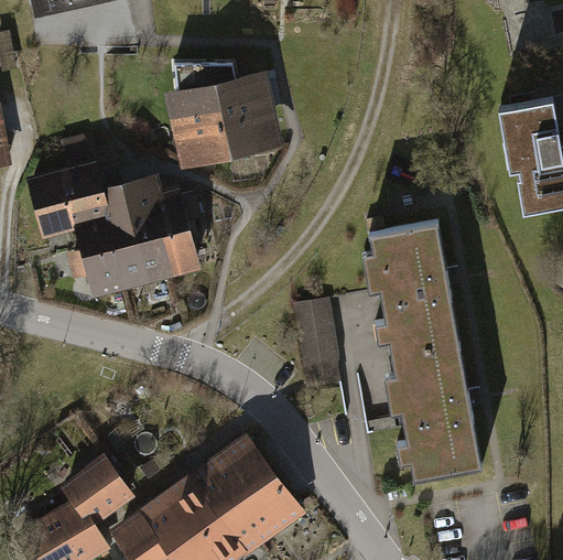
[(267,70),(163,93),(180,170),(283,147),(267,70)]
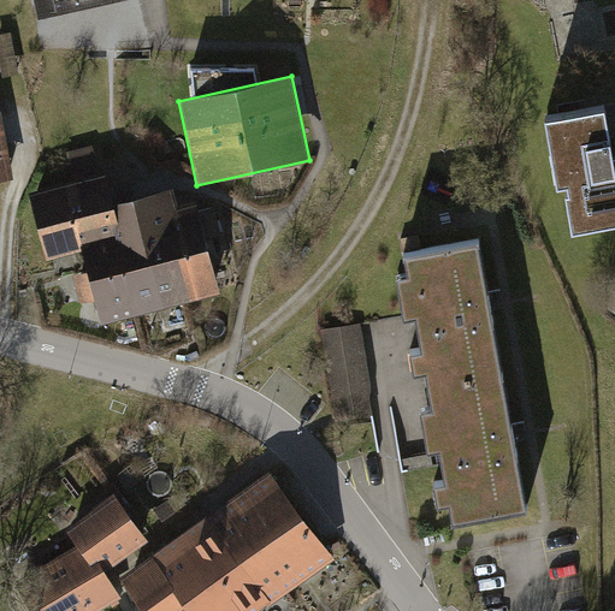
[(605,113),(547,123),(559,191),(568,189),(571,200),(567,200),(574,237),(614,230),(614,159),(614,160),(605,113)]
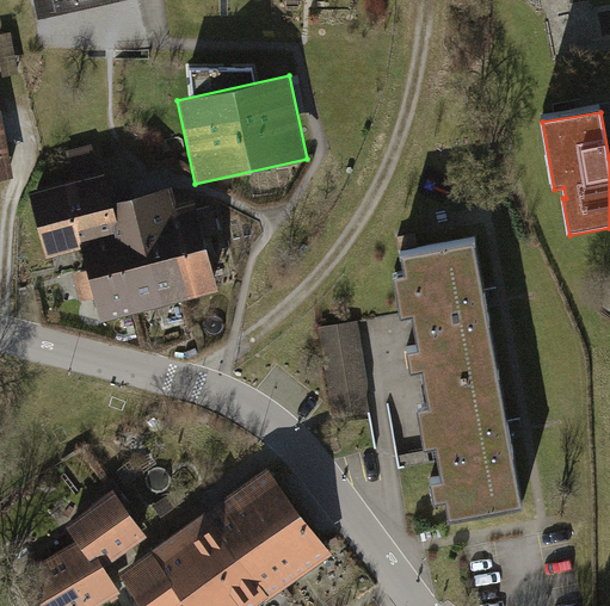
[(0,179),(12,178),(0,116),(0,179)]
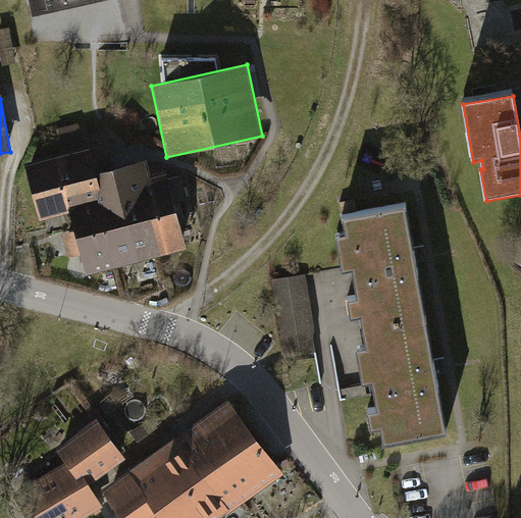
[(67,212),(84,275),(158,256),(133,161),(95,170),(89,146),(83,147),(77,126),(55,132),(60,154),(22,163),(38,220),(67,212)]
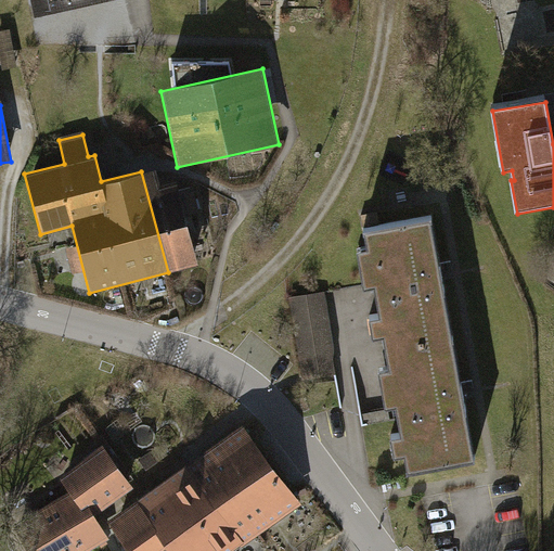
[(141,171),(168,272),(197,265),(184,217),(198,213),(192,188),(179,191),(177,180),(159,184),(155,167),(141,171)]
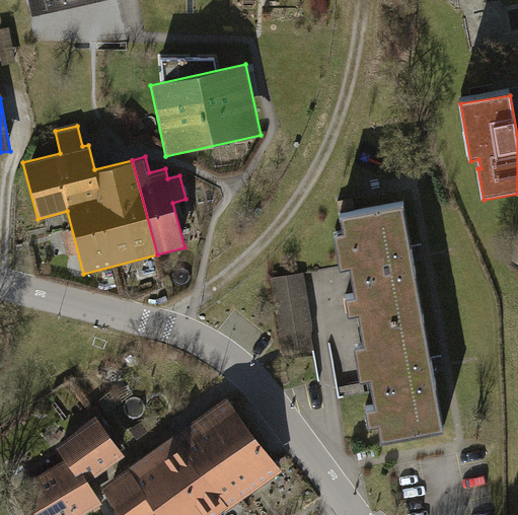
[(361,317),(364,333),(425,322),(404,208),(343,219),(347,237),(336,238),(342,273),(353,271),(358,300),(347,302),(350,319),(361,317)]
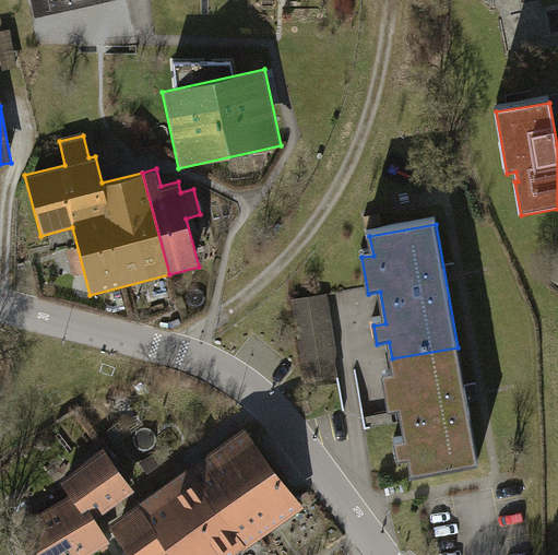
[(325,298),(289,305),(305,387),(341,381),(325,298)]
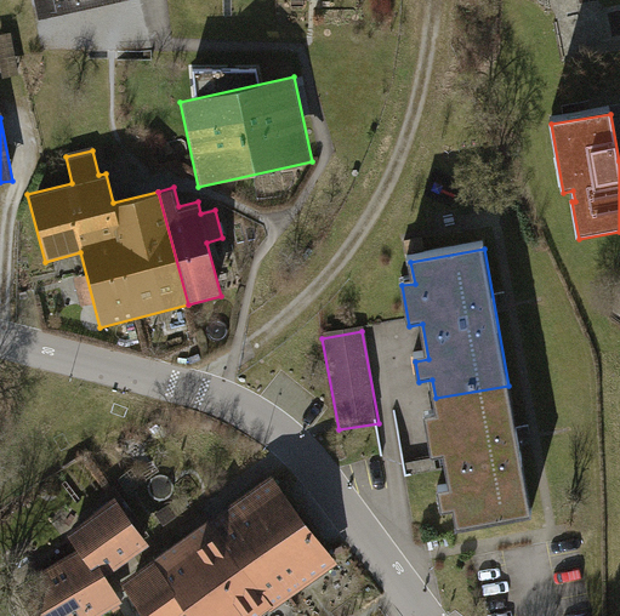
[(533,520),(508,386),(436,398),(439,420),(427,421),(433,461),(445,458),(451,492),(439,495),(443,517),(455,514),(459,534),(533,520)]
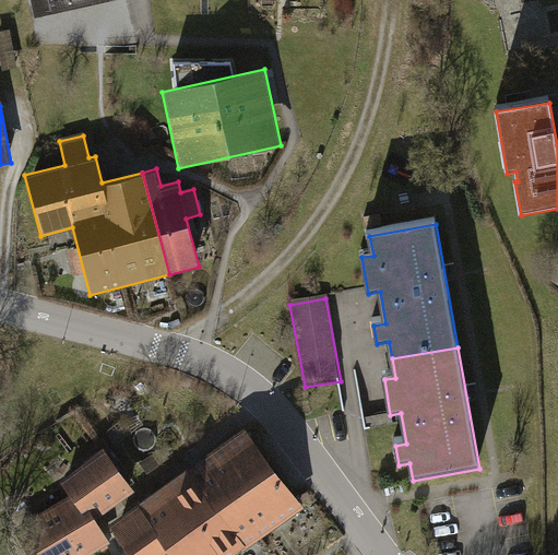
[(244,428),(200,459),(259,541),(303,509),(244,428)]
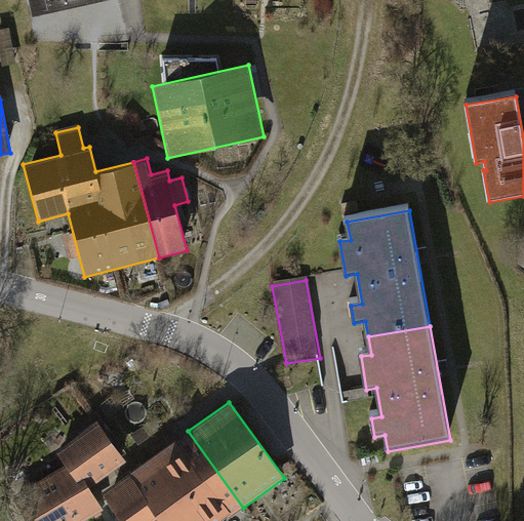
[(55,453),(65,467),(10,498),(24,520),(87,520),(103,512),(88,488),(125,462),(96,422),(55,453)]
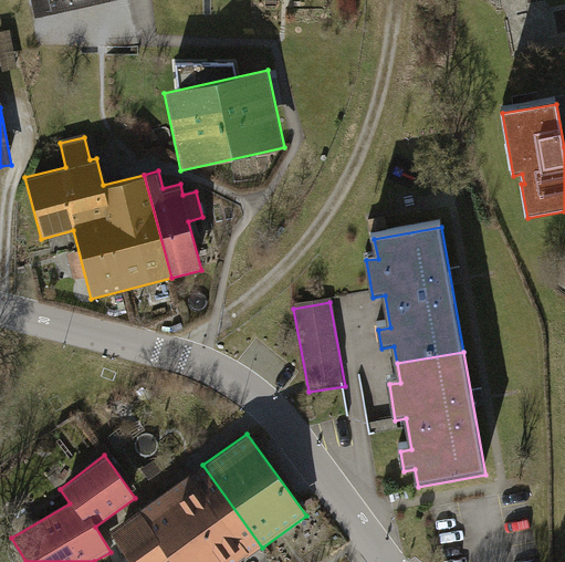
[(202,465),(164,493),(212,561),(238,561),(243,558),(246,560),(262,548),(202,465)]
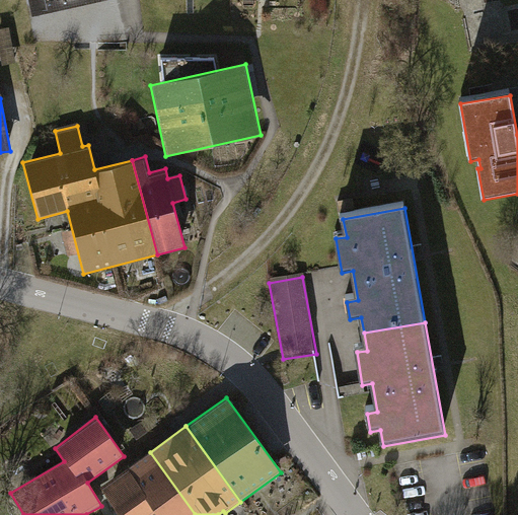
[(195,514),(150,452),(99,488),(118,514),(150,514),(155,511),(157,514),(195,514)]
